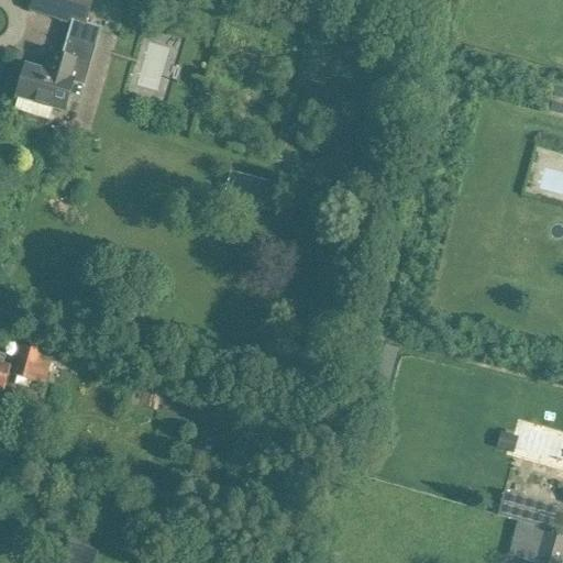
[(32,0),(31,8),(84,25),(91,0),(32,0)]
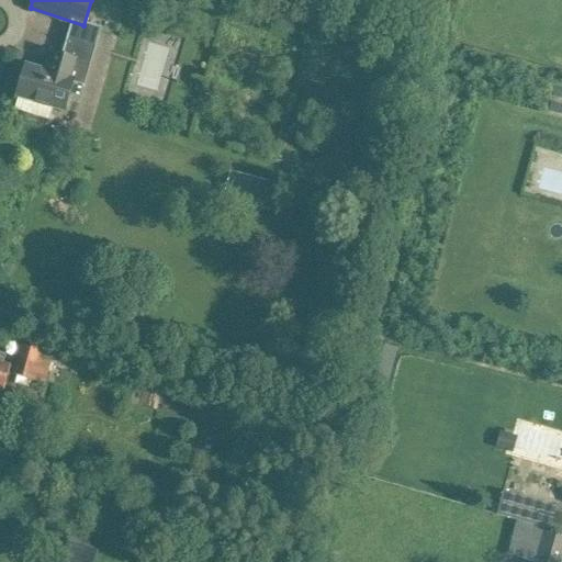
[(71,80),(68,79),(75,62),(78,63),(87,33),(70,27),(62,56),(52,54),(46,72),(25,66),(17,96),(18,97),(14,109),(48,120),(52,107),(63,110),(71,80)]
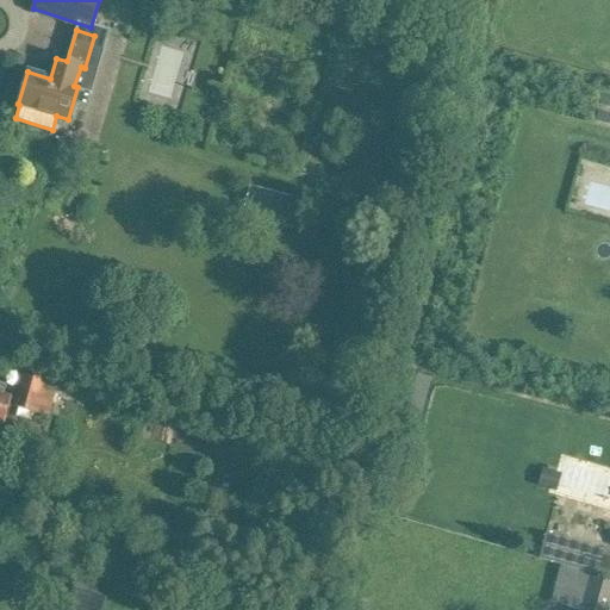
[(609,166),(586,161),(573,216),(601,222),(603,213),(609,213),(609,166)]
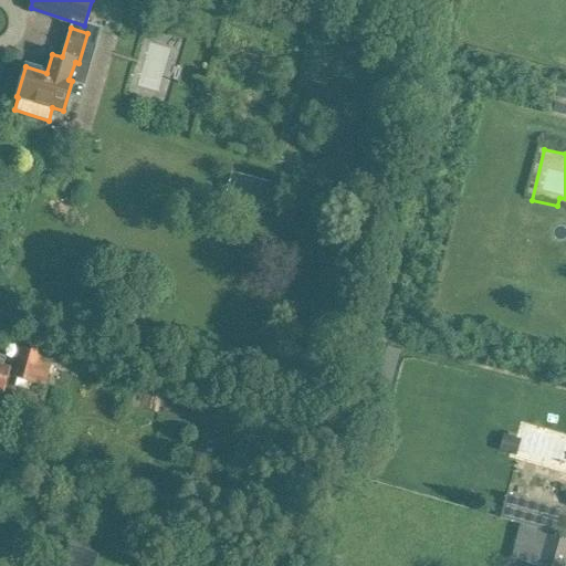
[(232,173),(226,198),(263,209),(270,184),(232,173)]
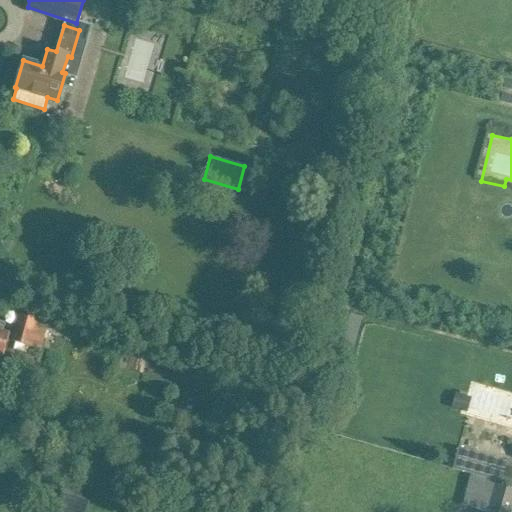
[(38,351),(46,325),(20,317),(12,343),(38,351)]
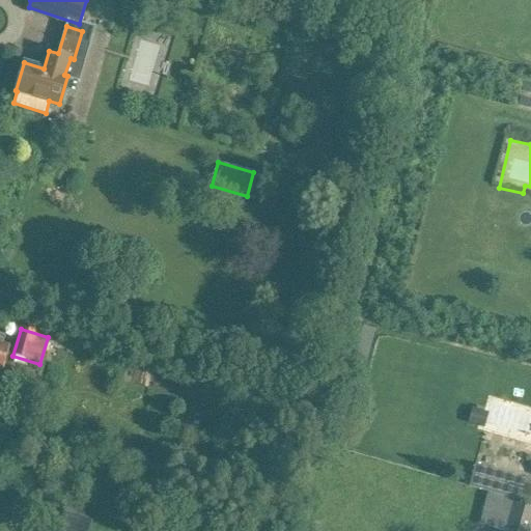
[(5,335),(0,333),(0,368),(2,369),(8,345),(2,344),(5,335)]
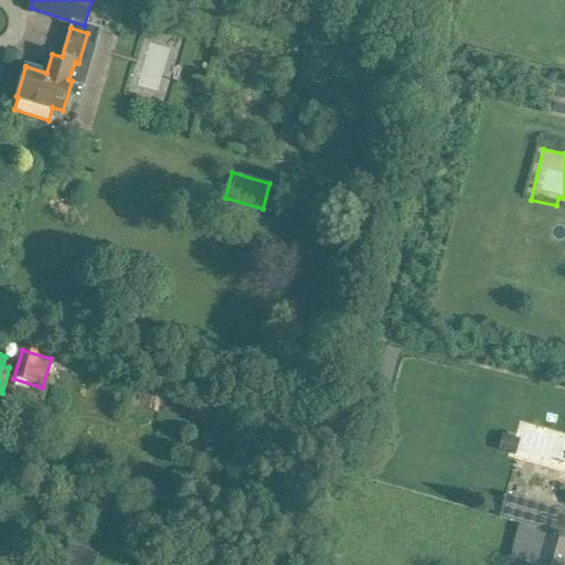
[(520,439),(503,435),(498,452),(514,457),(520,439)]
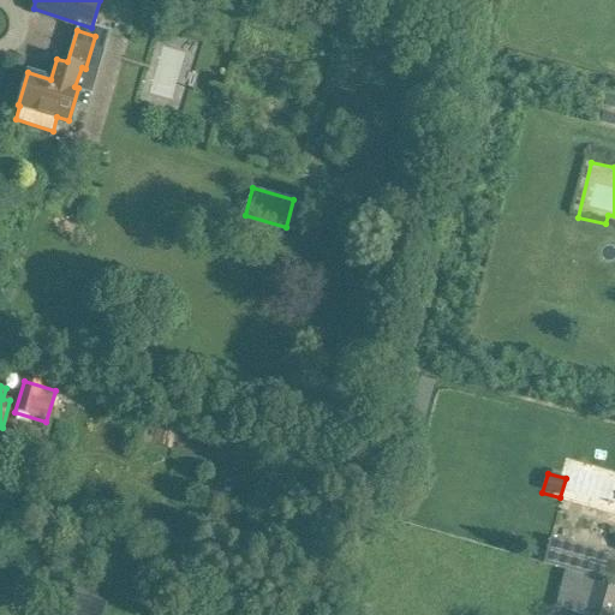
[(614,554),(551,537),(545,562),(614,581),(614,554)]
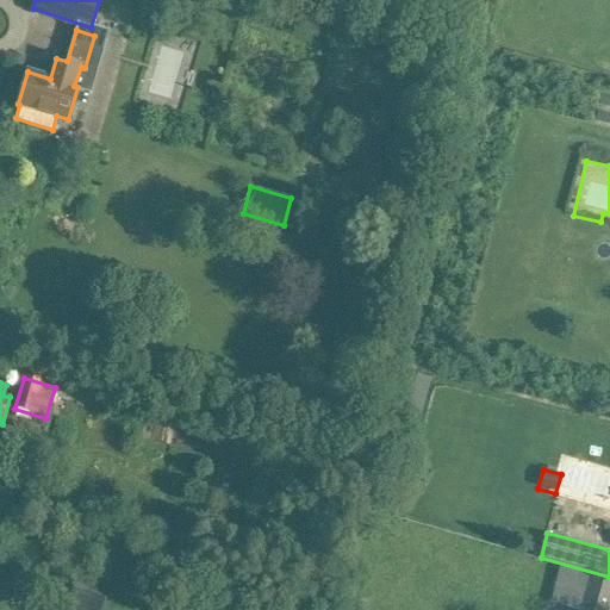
[(590,578),(576,574),(560,570),(549,603),(573,609),(607,609),(608,609),(609,609),(609,583),(590,577),(590,578)]
